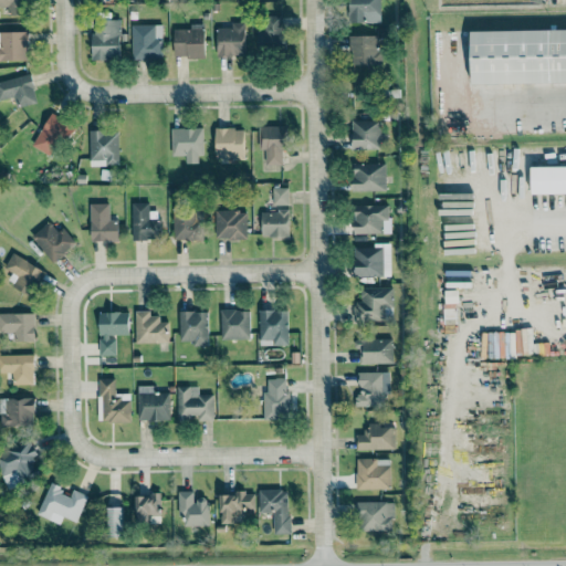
[(0,0),(0,6),(10,7),(10,14),(19,14),(19,0),(0,0)]
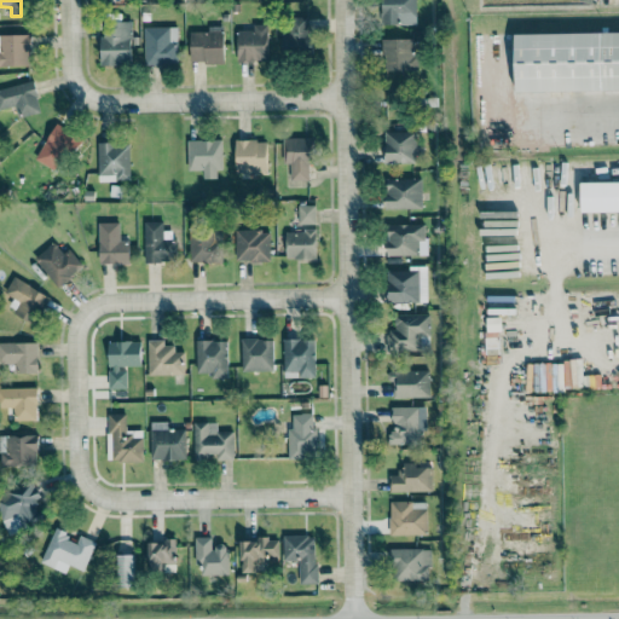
[(415,0),(380,0),(381,24),(416,23),(415,0)]
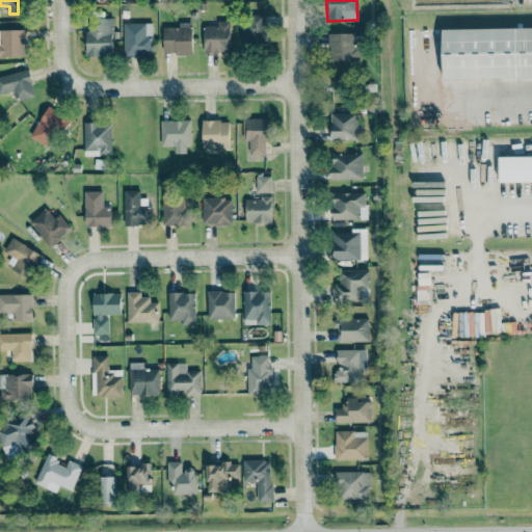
[(247,15),(248,26),(242,26),(242,44),(266,44),(265,14),(247,15)]
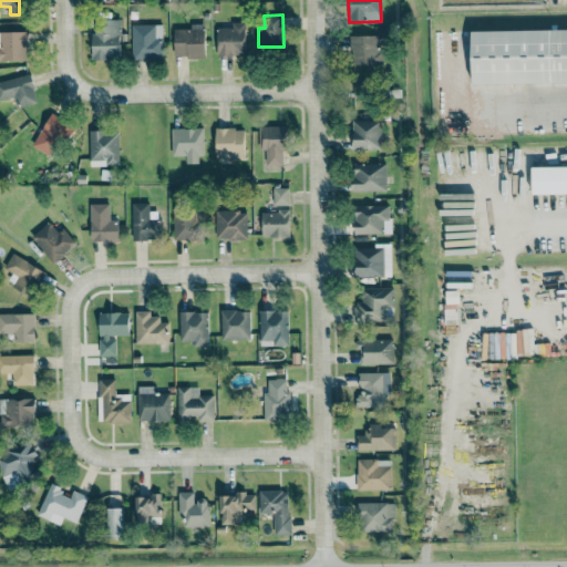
[(121,19),(93,19),(92,59),(120,59),(121,19)]
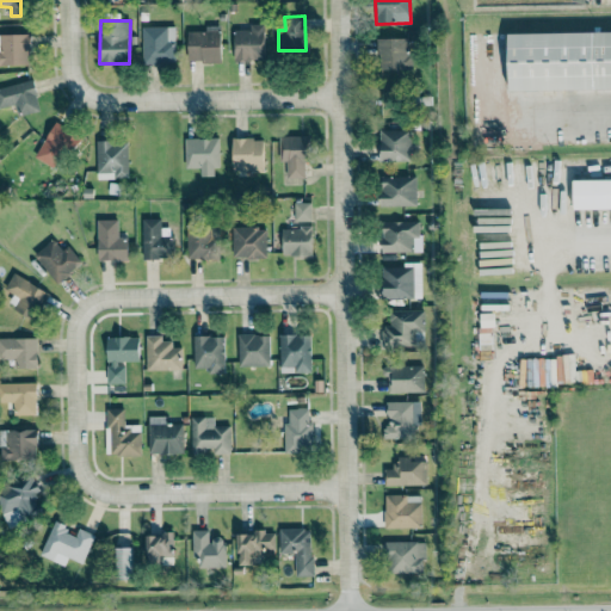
[(234,60),(265,60),(264,23),(250,23),(250,29),(234,29),(234,60)]
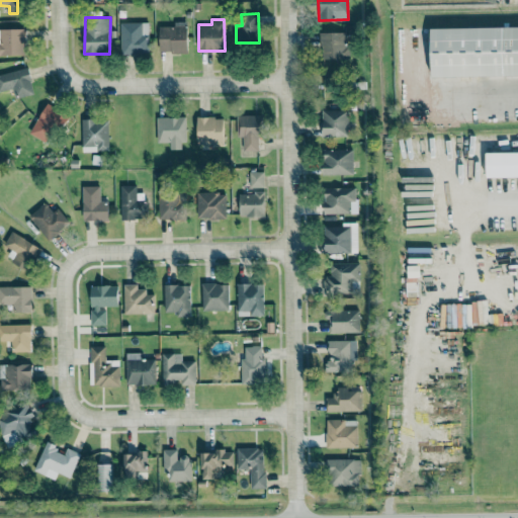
[(121,54),(149,54),(149,21),(120,22),(121,54)]
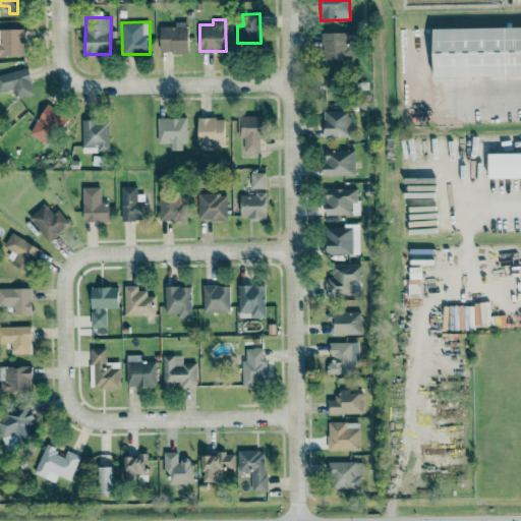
[(160,52),(188,52),(187,21),(175,21),(175,25),(160,25),(160,52)]
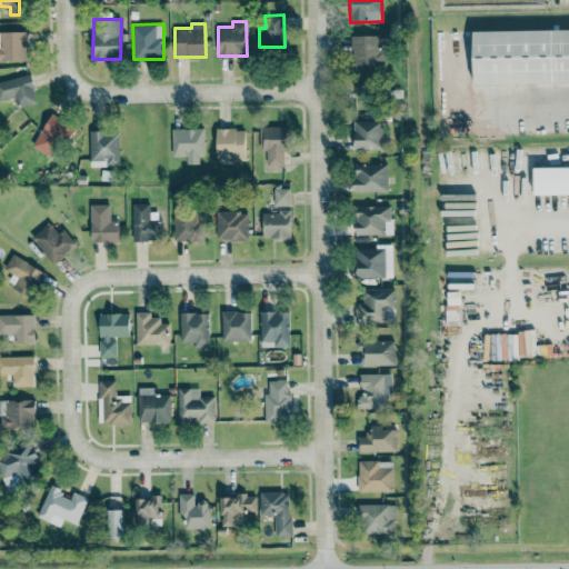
[(473,83),(568,81),(568,28),(472,30),(473,83)]
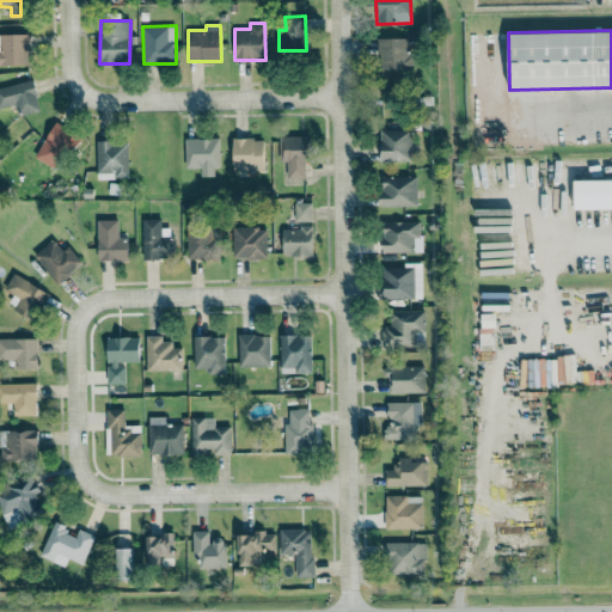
[(0,65),(30,65),(30,34),(0,34),(0,65)]
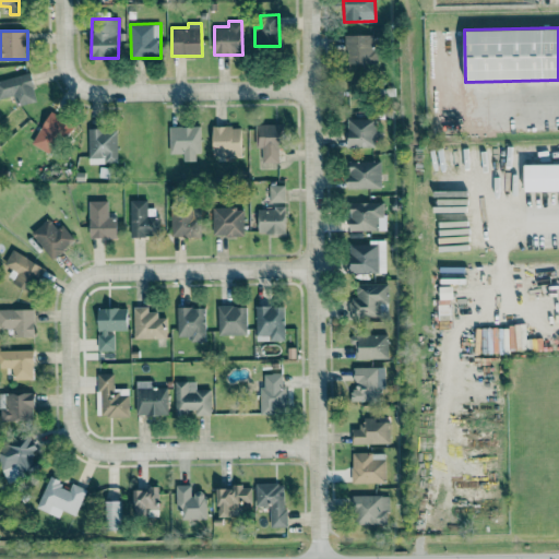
[(373,34),(347,34),(346,63),(377,64),(377,48),(372,48),(373,34)]
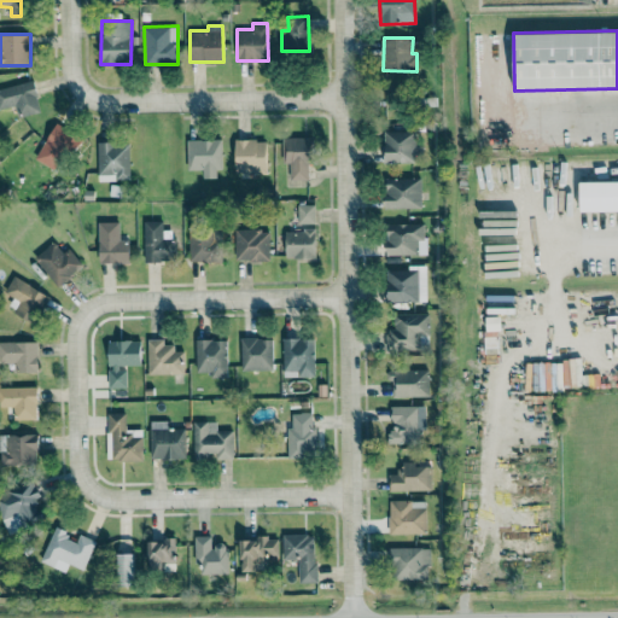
[(40,111),(34,80),(0,87),(0,108),(16,105),(19,116),(40,111)]
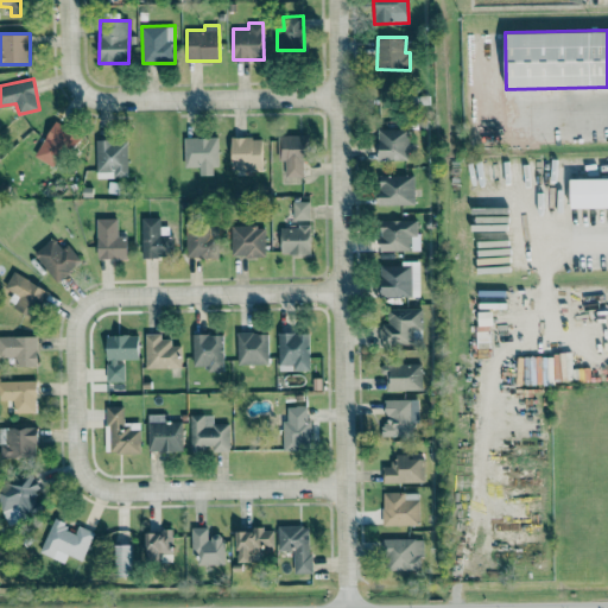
[(56,166),(65,143),(75,147),(82,133),(52,120),(36,158),(56,166)]
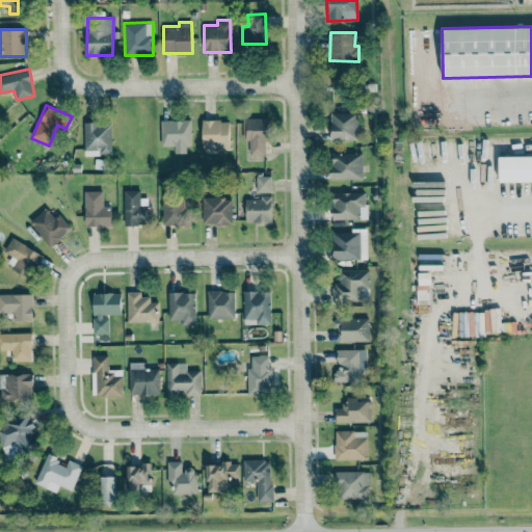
[(266,117),(243,118),(243,140),(249,140),(249,155),(266,155),(266,117)]
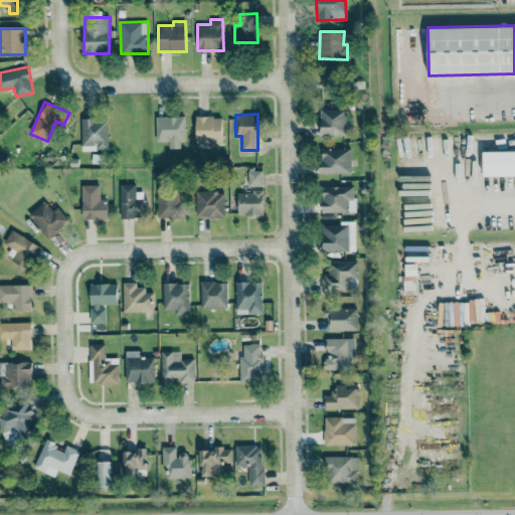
[(156,141),(169,141),(169,148),(180,148),(180,140),(185,140),(184,116),(156,117),(156,141)]
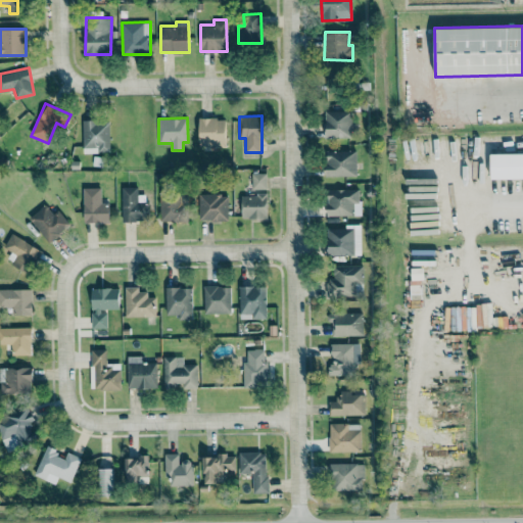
[(198,119),(199,146),(226,145),(226,117),(198,119)]
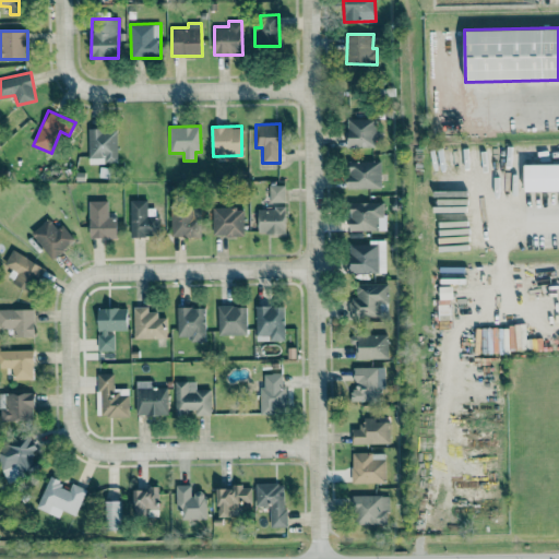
[(90,163),(118,163),(117,128),(88,129),(90,163)]
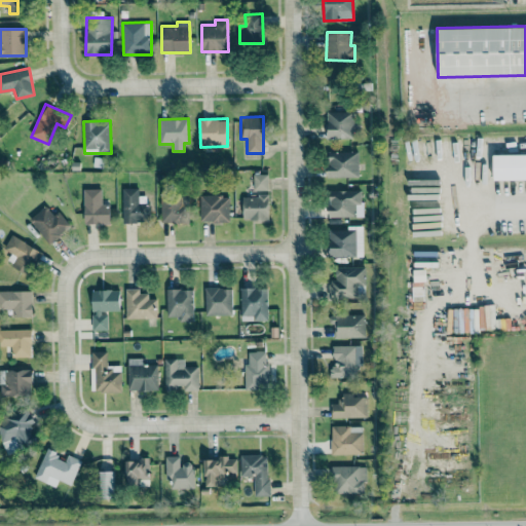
[(328,177),(359,177),(358,151),(327,151),(328,177)]
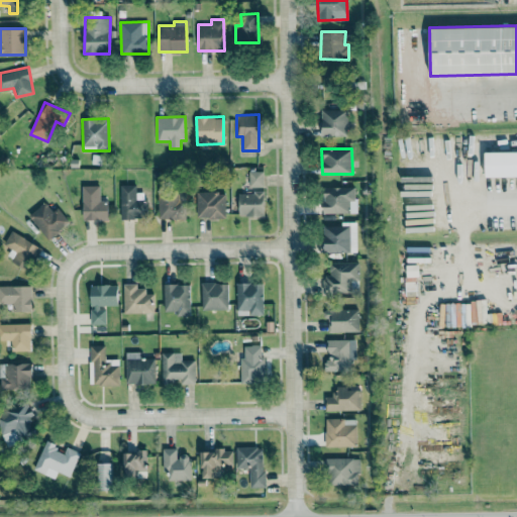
[(516,176),(516,150),(485,151),(485,177),(516,176)]
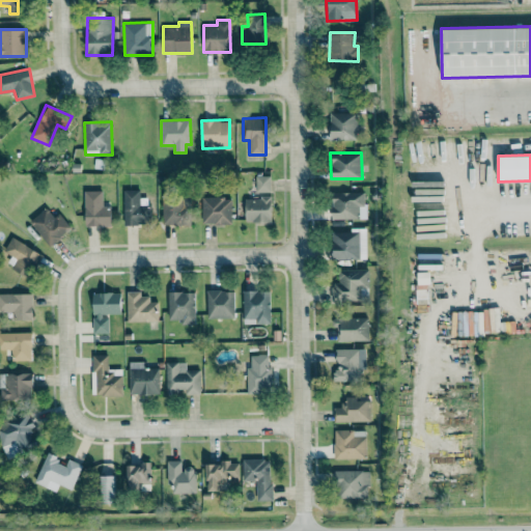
[(255,191),(271,192),(271,175),(256,175),(255,191)]
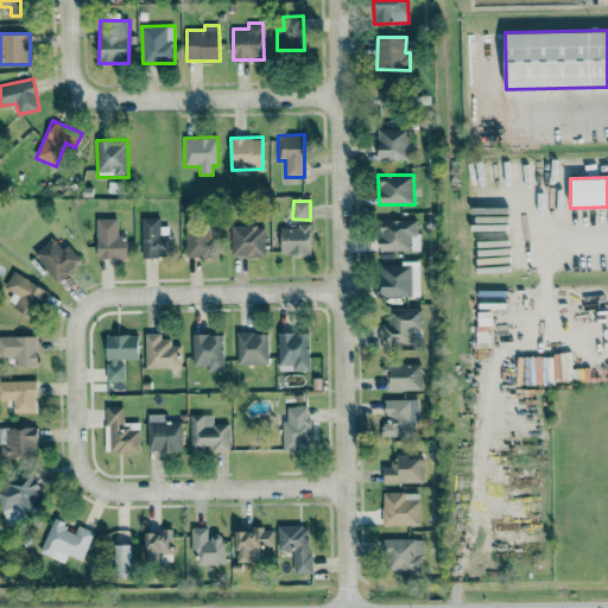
[(116,217),(96,219),(97,259),(127,258),(127,235),(118,235),(116,217)]
